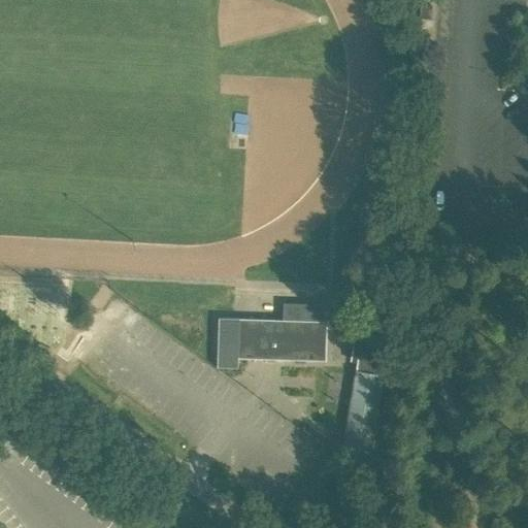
[(431,19),(432,4),(420,3),(419,18),(431,19)]
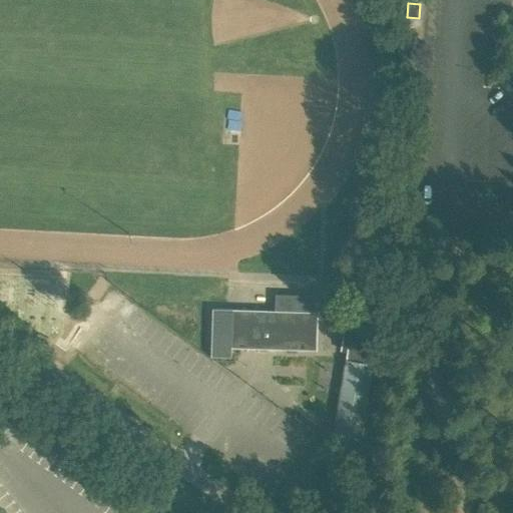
[(231,308),(231,309),(230,346),(316,349),(317,311),(231,308)]
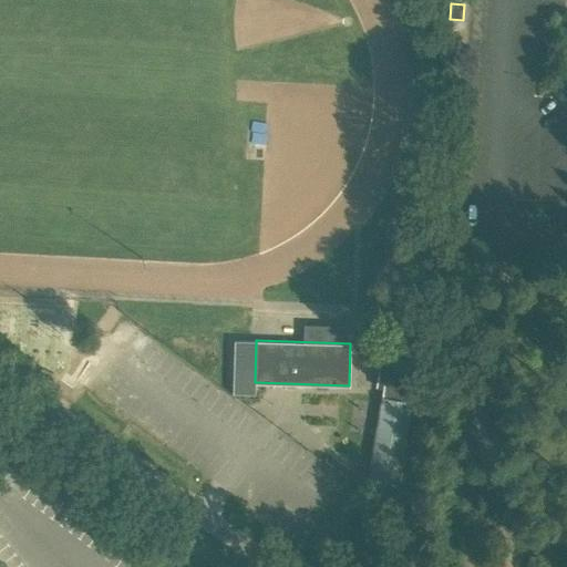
[(255,382),(256,341),(234,341),(233,383),(255,384),(255,382)]
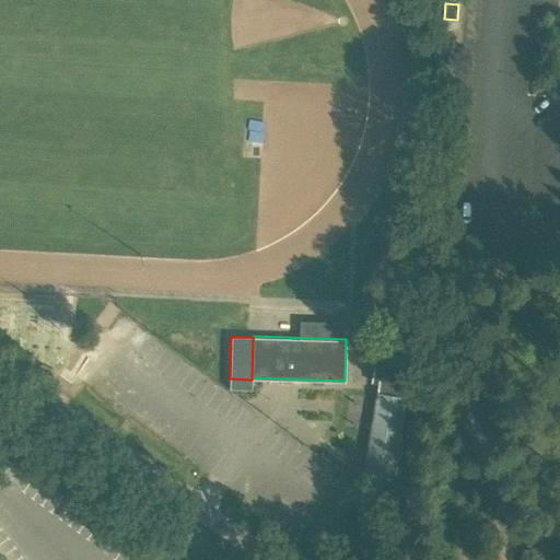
[(408,386),(417,388),(418,364),(417,364),(419,347),(378,340),(372,381),(378,382),(366,455),(377,456),(375,474),(393,477),(408,386)]
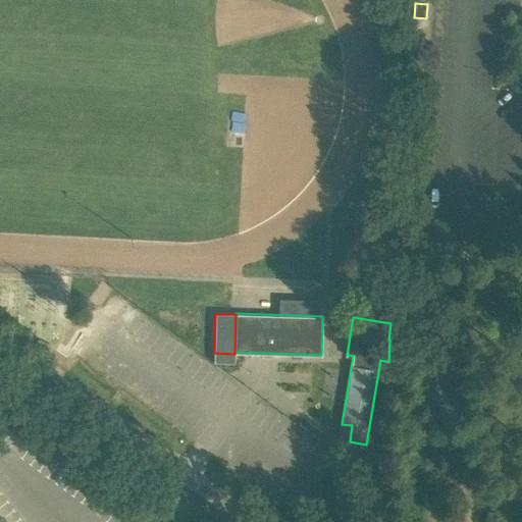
[(235,363),(235,354),(214,353),(214,363),(235,363)]
